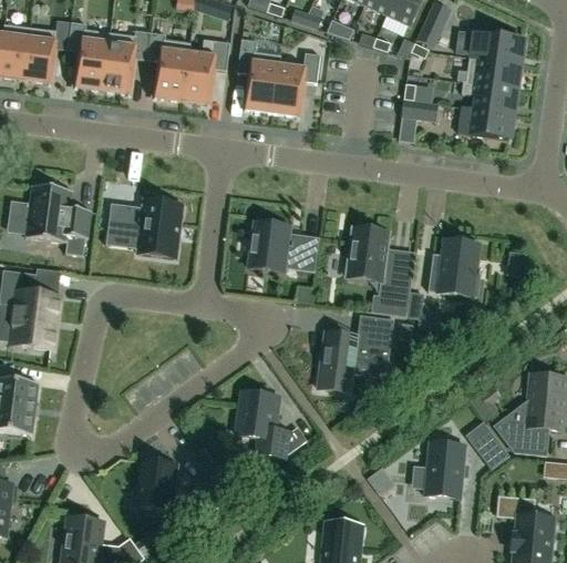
[(227,20),(233,6),(217,0),(213,14),(227,20)]
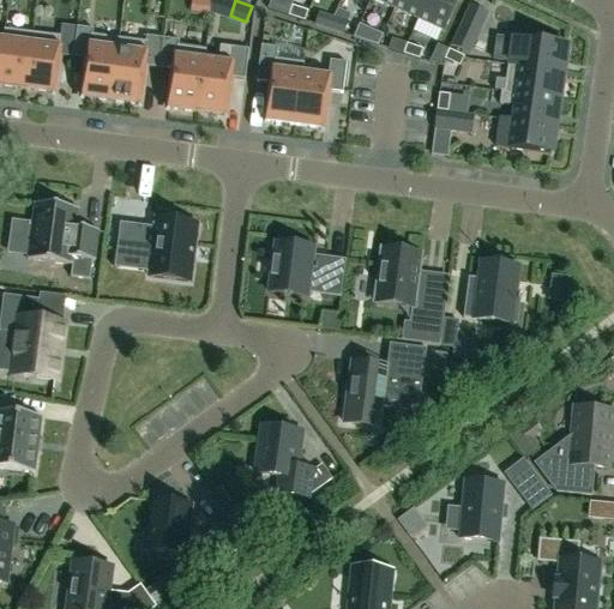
[(397,0),(395,6),(419,17),(426,0),(397,0)]
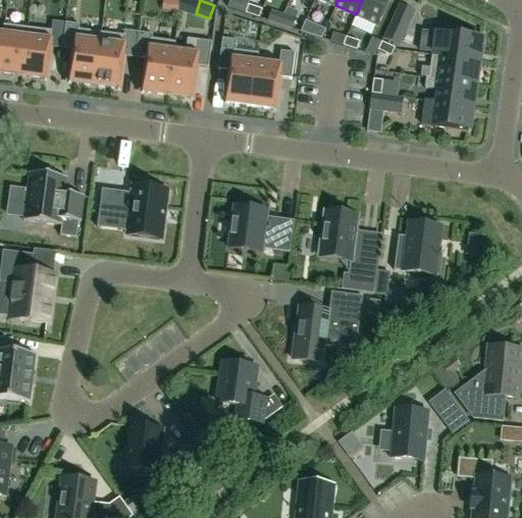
[(362,0),(356,14),(377,23),(387,0),(362,0)]
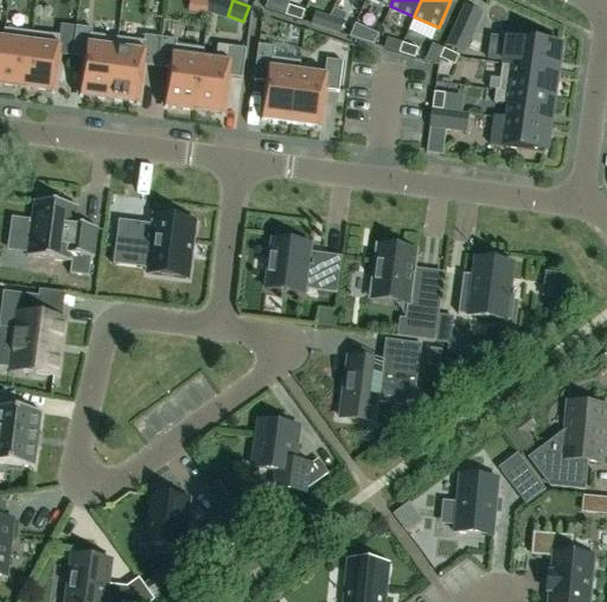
[(288,2),(285,12),(301,18),(305,7),(288,2)]
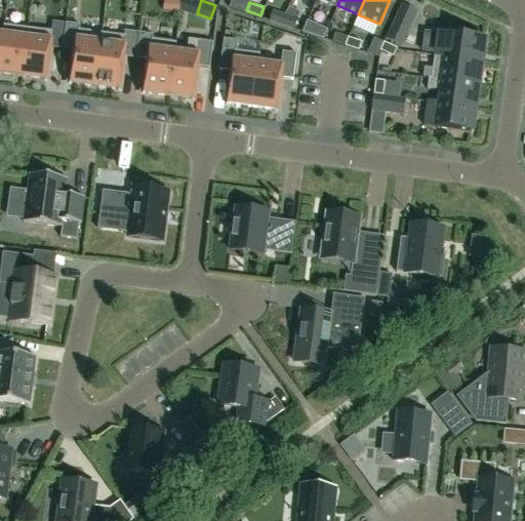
[(281,22),(285,12),(273,8),(270,18),(281,22)]
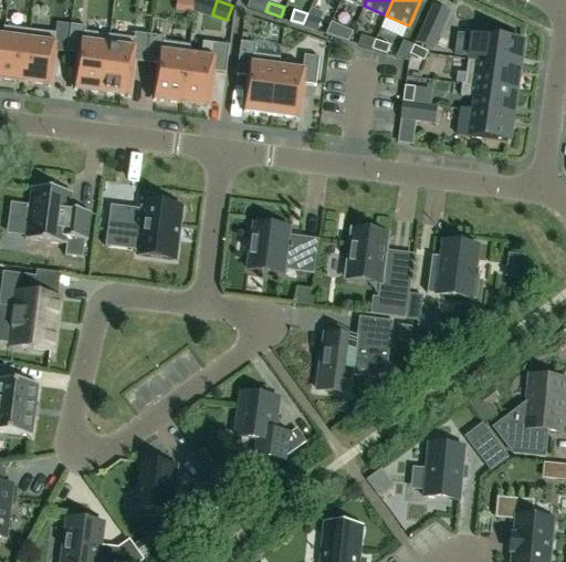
[(320,18),(307,13),(303,23),(316,28),(320,18)]
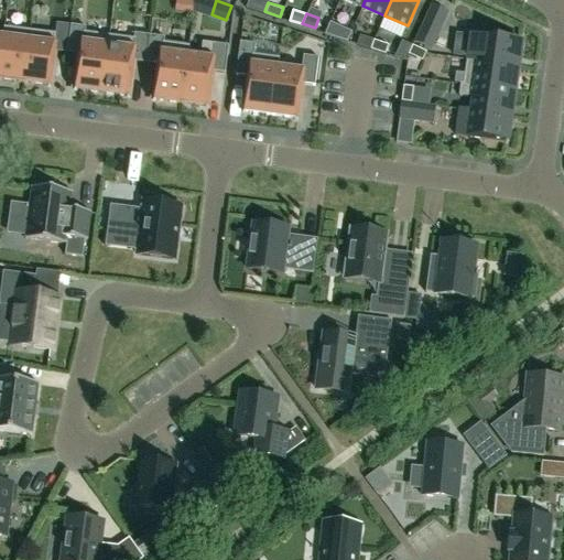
[(344,25),(329,19),(324,31),(339,36),(344,25)]
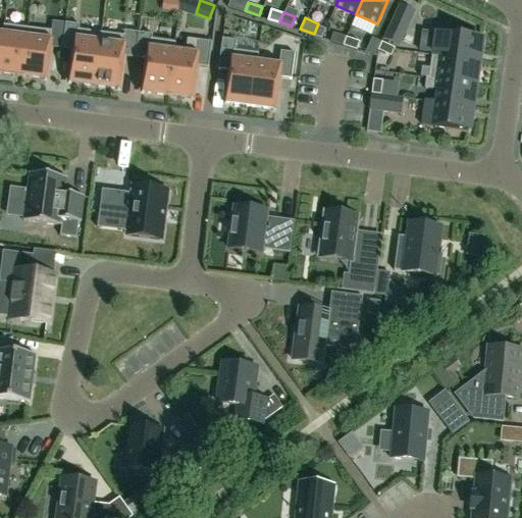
[(74,48),(70,80),(94,83),(101,30),(79,27),(80,22),(65,20),(61,46),(74,48)]
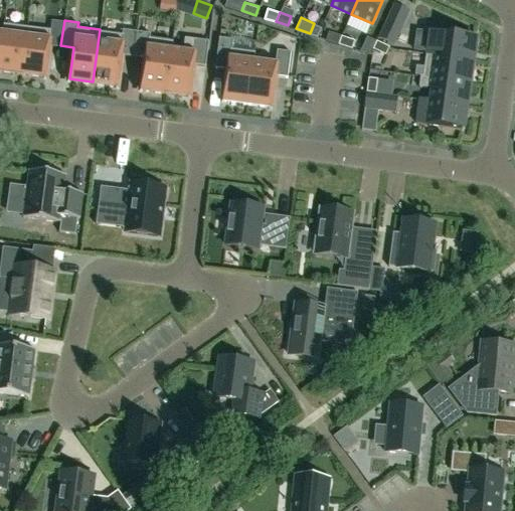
[(385,20),(379,35),(393,41),(400,27),(385,20)]
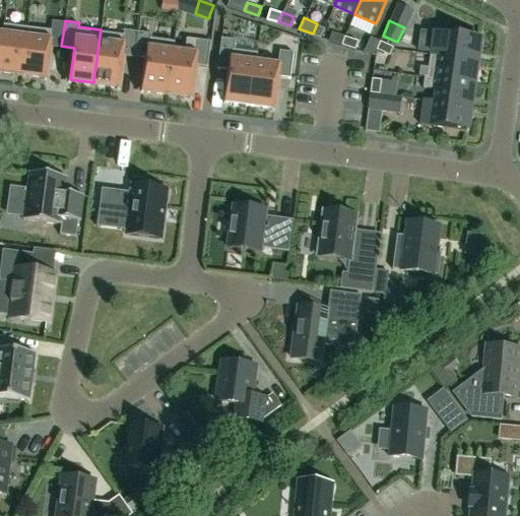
[(2,31),(3,31),(0,55),(0,70),(21,73),(27,25),(3,21),(2,31)]
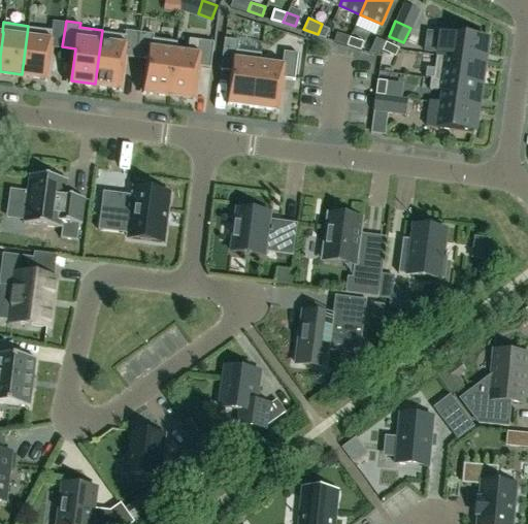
[(51,28),(28,26),(22,74),(45,77),(52,29),(51,28)]
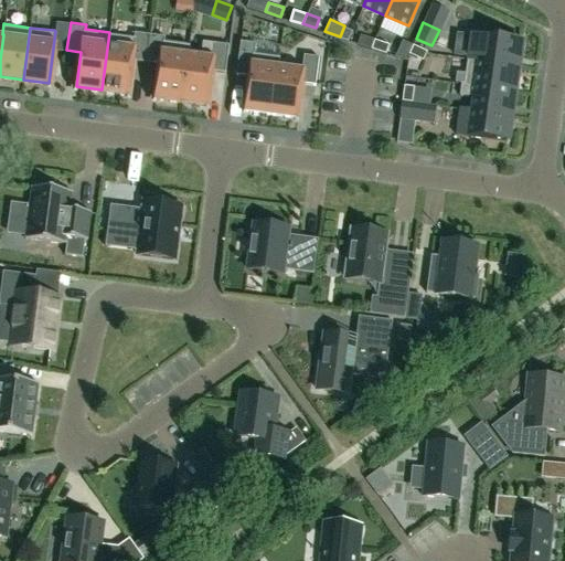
[(109,32),(102,90),(128,93),(132,59),(146,61),(150,32),(135,31),(134,35),(109,32)]
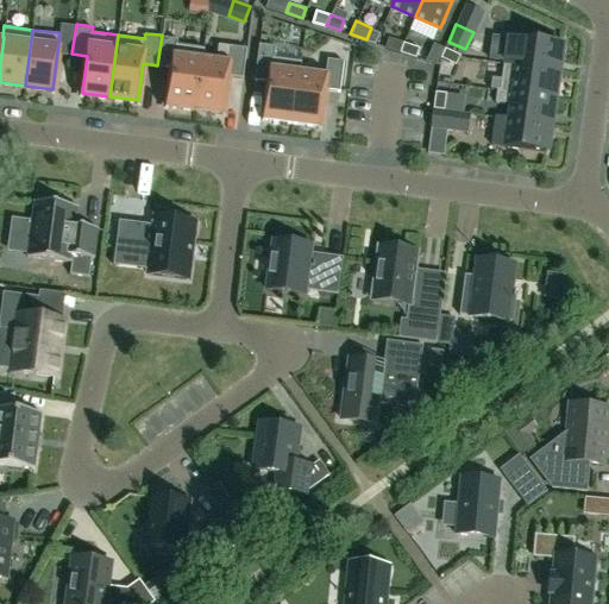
[(560,41),(507,33),(503,60),(557,67),(560,41)]
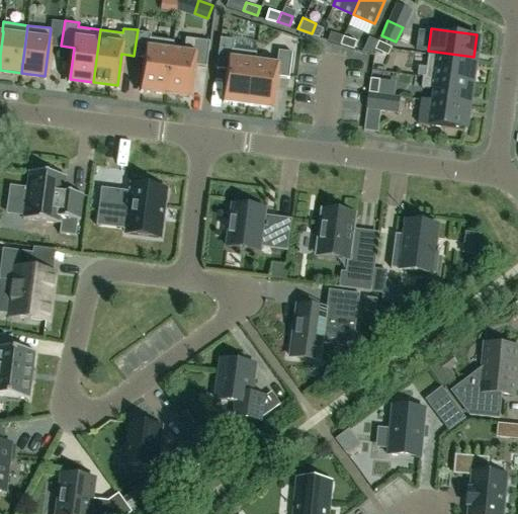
[(172,44),(173,44),(174,39),(151,36),(151,31),(138,29),(134,56),(147,57),(142,89),(166,92),(172,44)]
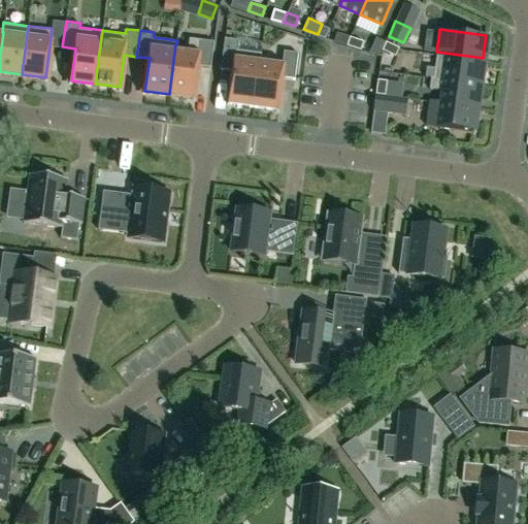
[(349,35),(337,31),(334,39),(345,43),(349,35)]
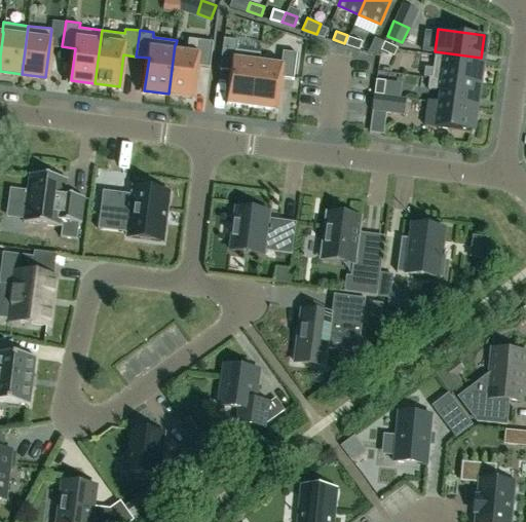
[(345,43),(360,47),(362,38),(348,34),(345,43)]
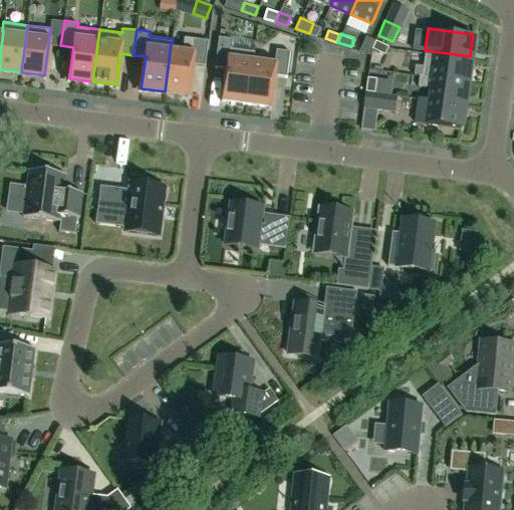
[(183,44),(172,43),(171,43),(165,91),(188,94),(193,62),(205,64),(208,39),(184,35),(183,44)]
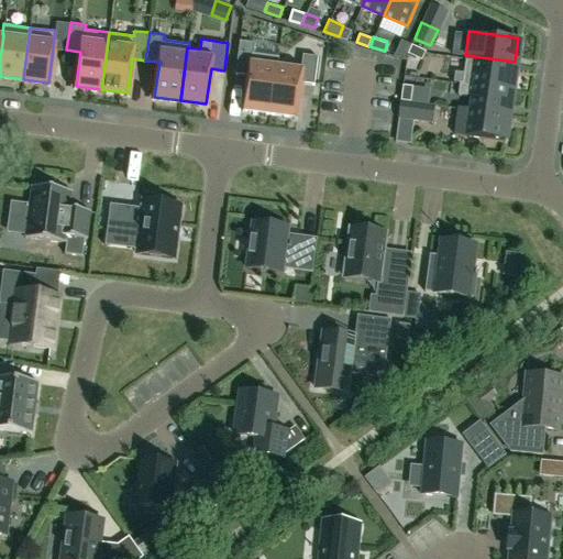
[(254,41),(240,39),(235,72),(249,74),(244,108),(271,111),(276,65),(277,65),(278,54),(253,51),(254,41)]
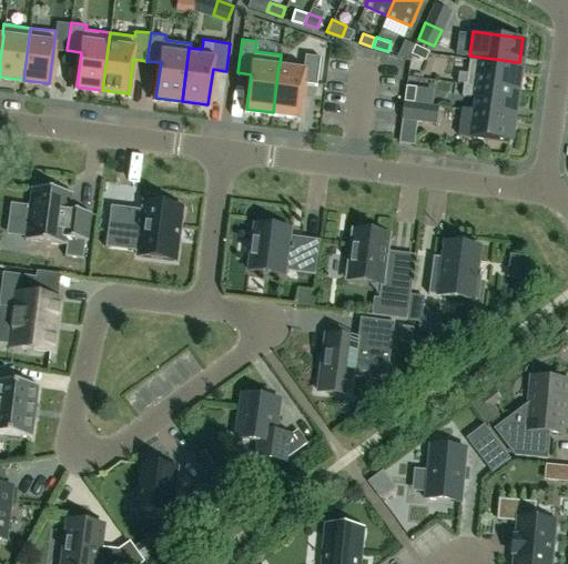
[(425,59),(429,49),(415,42),(411,52),(425,59)]
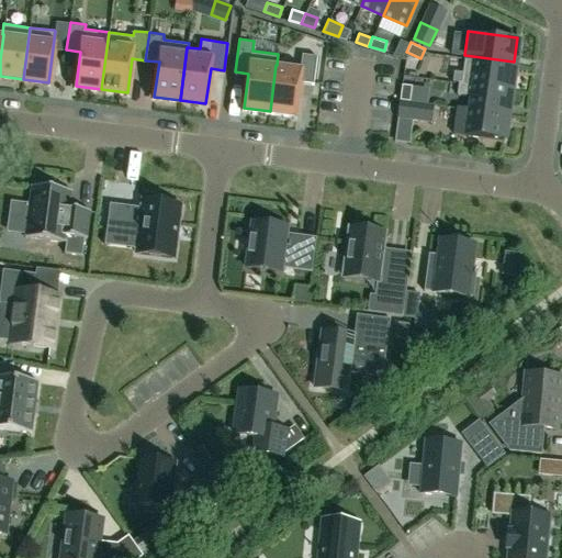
[(277,65),(276,65),(270,111),(295,115),(300,80),(313,82),(317,54),(302,53),(300,68),(277,65)]
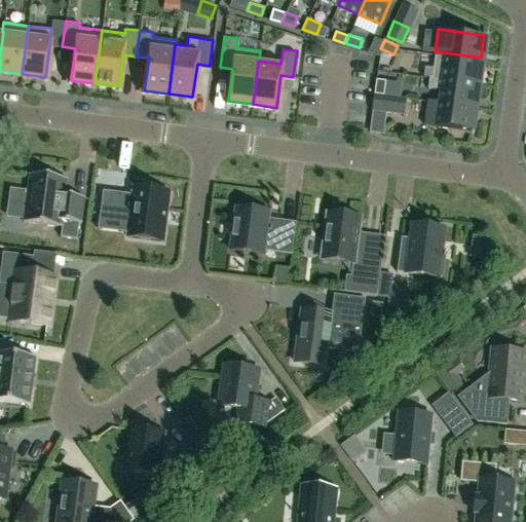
[(435,51),(431,75),(478,81),(481,58),(435,51)]
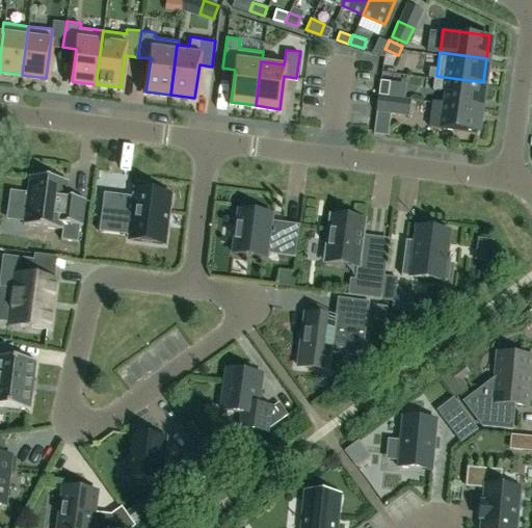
[(434,75),(432,87),(445,88),(443,101),(480,106),(483,82),(436,76),(434,75)]
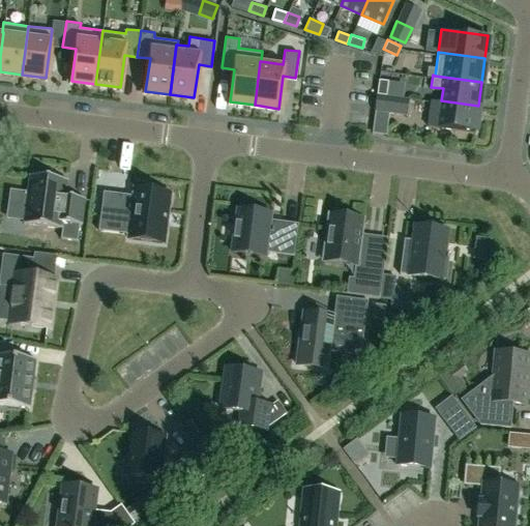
[(377,92),(386,93),(388,79),(379,78),(377,92)]
